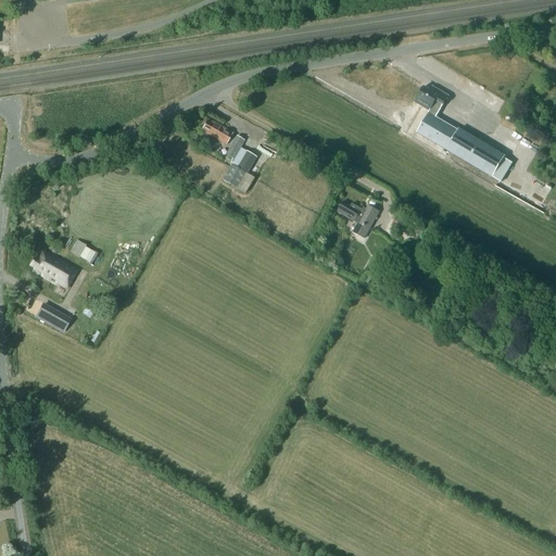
[(424,87),(415,102),(430,111),(428,114),(436,117),(440,111),(449,97),(437,89),(434,93),(424,87)]
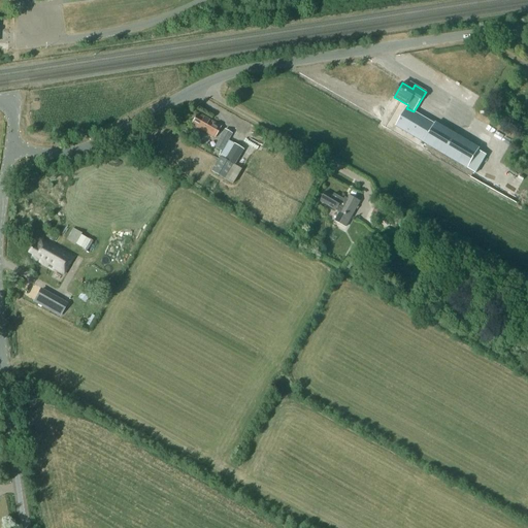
[(430,122),(414,111),(406,108),(396,127),(419,140),(430,122)]
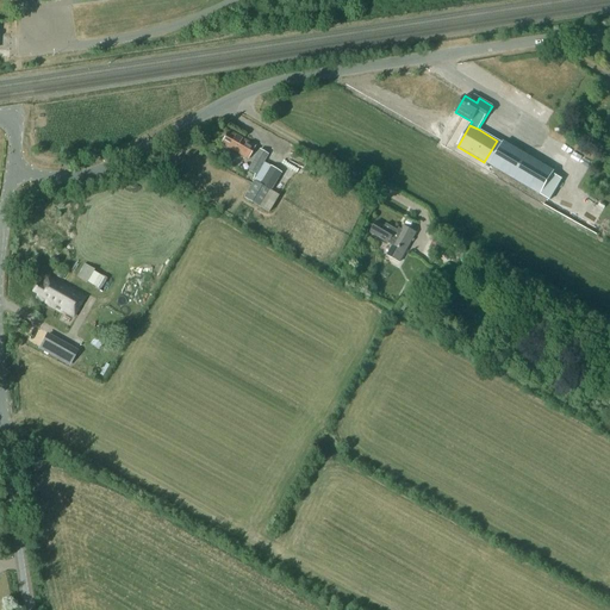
[(255,145),(231,132),(230,135),(226,134),(221,144),(247,159),(255,145)]
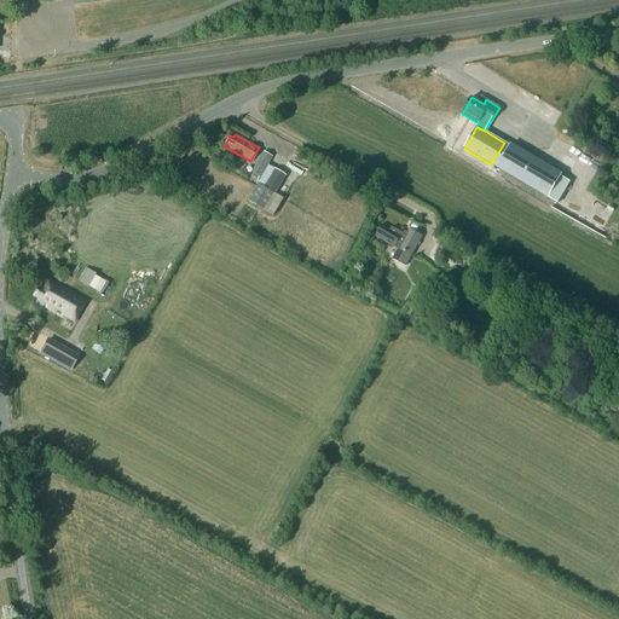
[(491,165),(497,168),(537,191),(547,197),(557,203),(571,181),(560,175),(550,169),(549,169),(541,165),(510,146),(504,143),(491,165)]
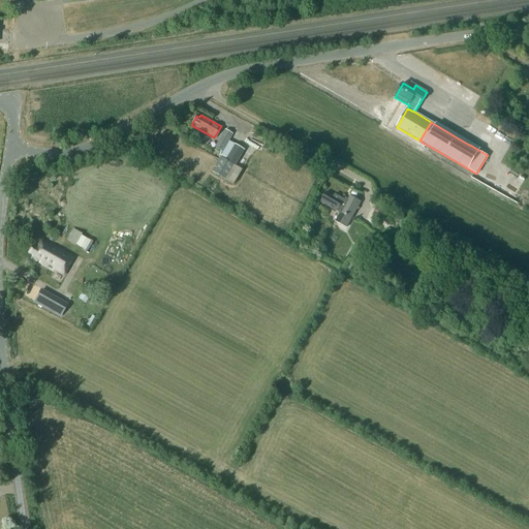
[(232,134),(225,129),(214,147),(221,151),(232,134)]
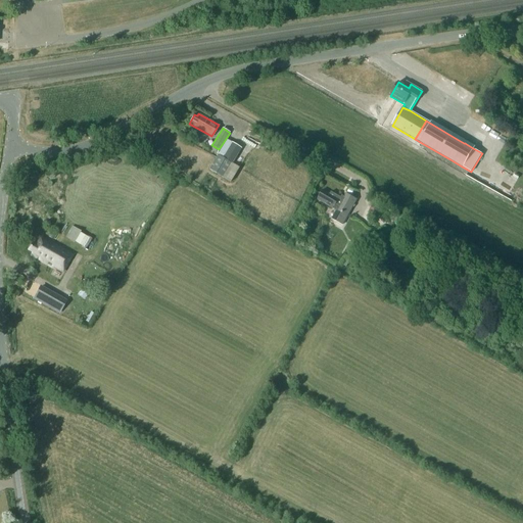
[(493,130),(487,143),(500,149),(507,136),(493,130)]
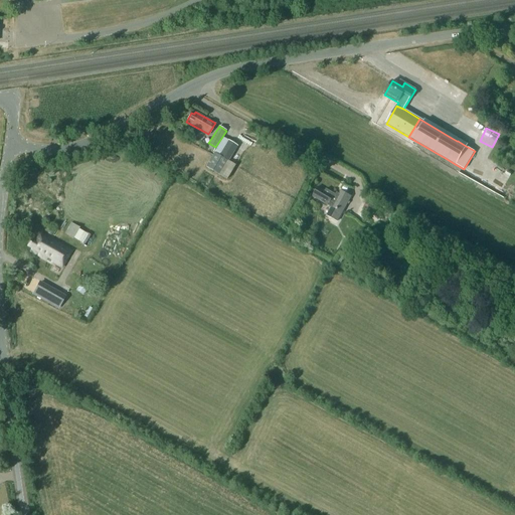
[(223,138),(205,166),(226,179),(234,166),(227,162),(237,146),(223,138)]
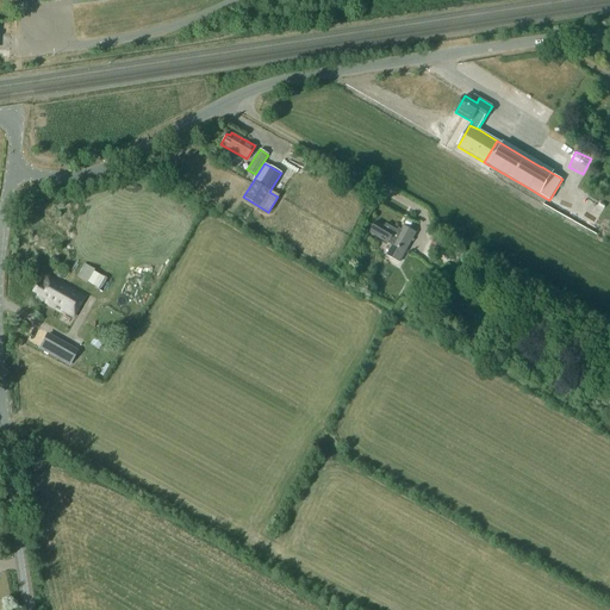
[(399,262),(416,234),(404,226),(400,232),(386,224),(385,226),(377,222),(371,232),(388,243),(390,241),(394,243),(387,255),(399,262)]
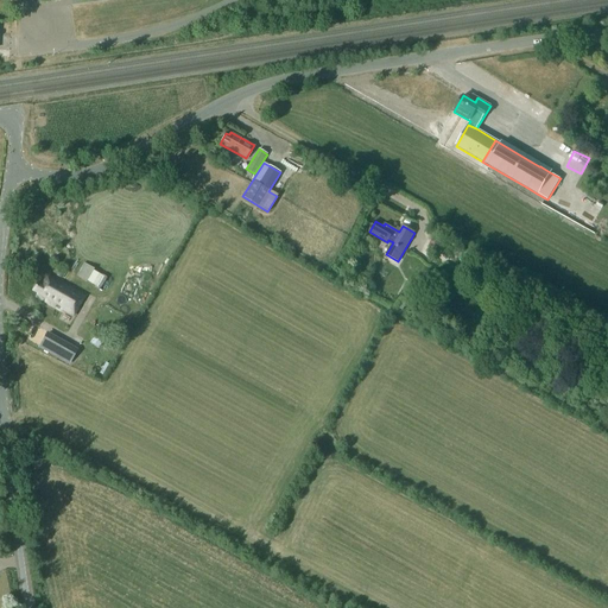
[(87,282),(94,270),(83,264),(76,276),(87,282)]
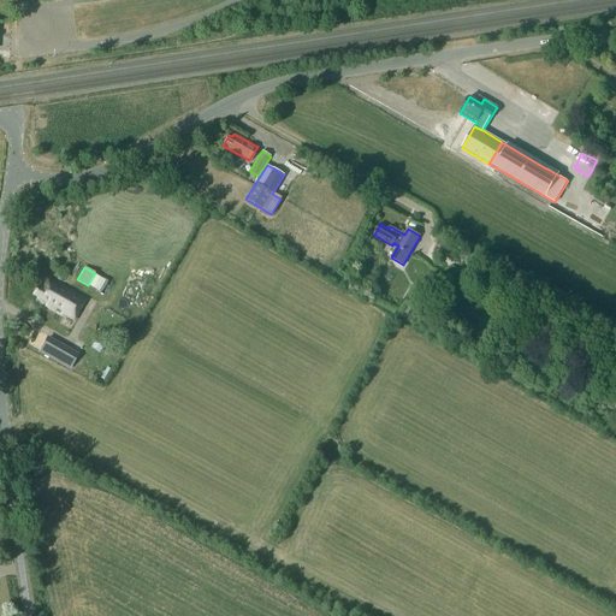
[(39,297),(36,300),(64,317),(65,314),(70,317),(80,298),(76,296),(48,280),(43,289),(37,285),(33,294),(39,297)]
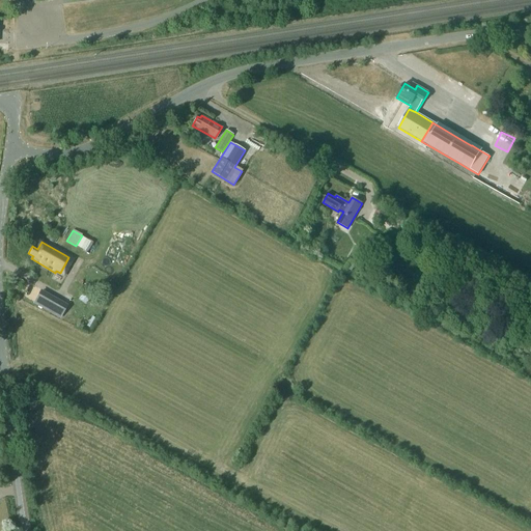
[(363,258),(357,269),(364,273),(361,278),(366,281),(369,276),(367,275),(373,264),(363,258)]
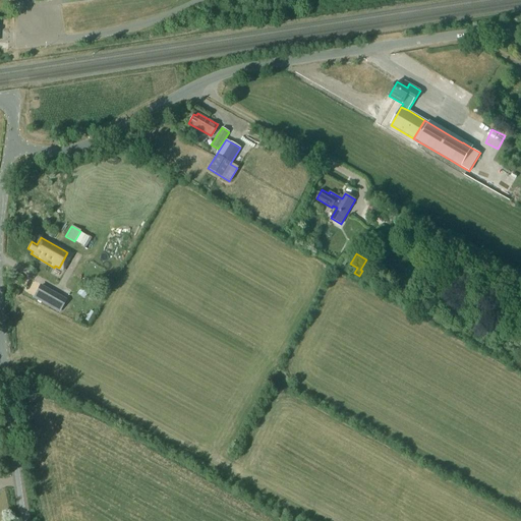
[(53,292),(40,285),(33,297),(46,304),(53,292)]
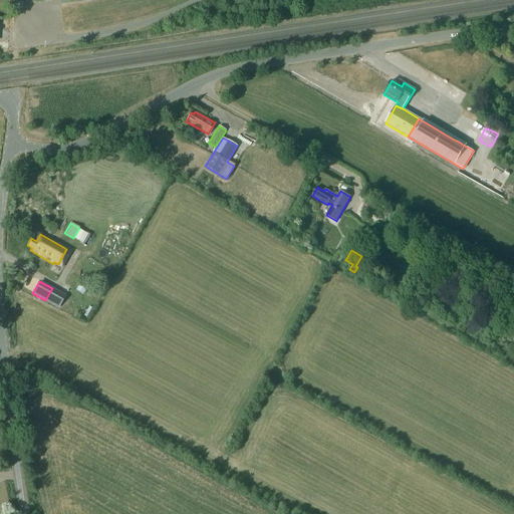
All buildings are outlined.
